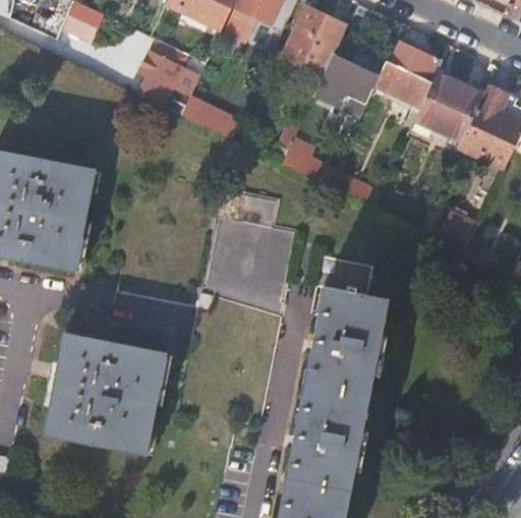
[(12,0),(9,15),(56,37),(59,30),(66,32),(68,27),(90,38),(102,13),(73,0),(12,0)]
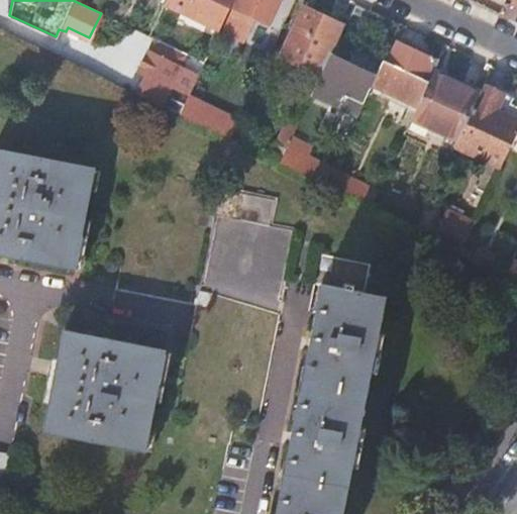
[(166,0),(164,5),(196,19),(198,15),(222,25),(233,0),(166,0)]
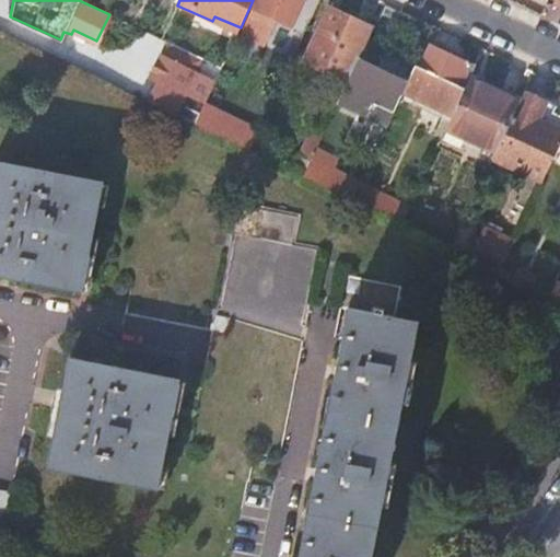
[(258,0),(254,10),(292,27),(305,0),(258,0)]
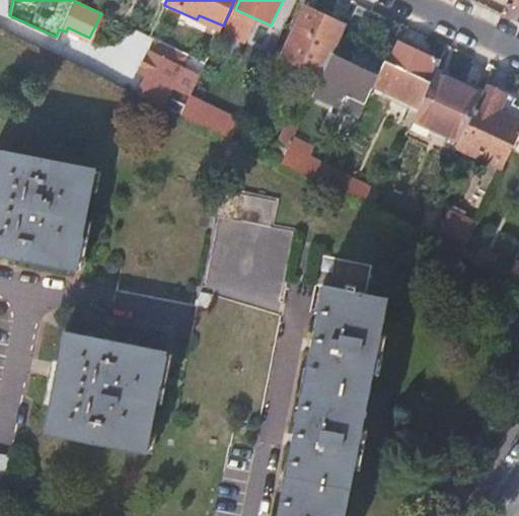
[(281,58),(322,77),(330,59),(346,27),(304,8),(281,58)]
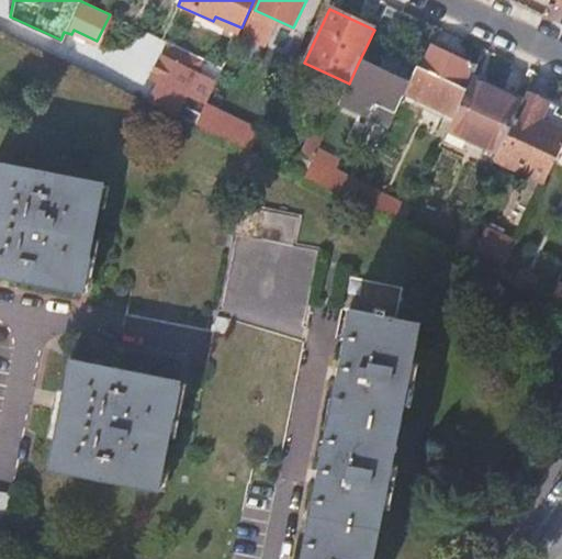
[(417,66),(408,86),(405,91),(454,115),(478,66),(434,46),(423,69),(417,66)]
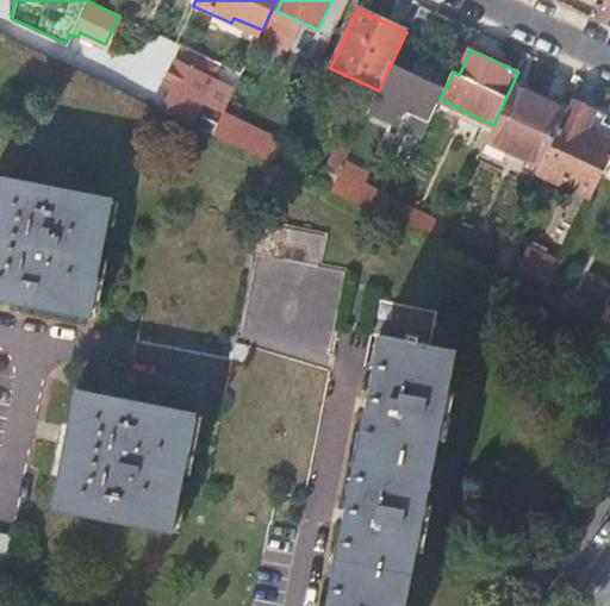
[(191,52),(184,68),(209,80),(216,64),(191,52)]
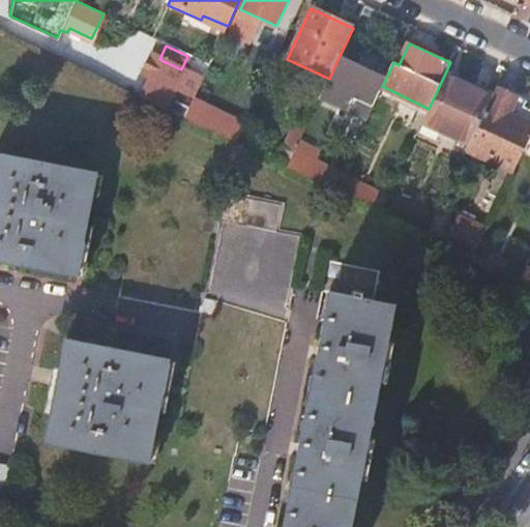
[(184,71),(181,69),(159,59),(151,56),(142,75),(150,79),(140,97),(166,110),(184,71)]
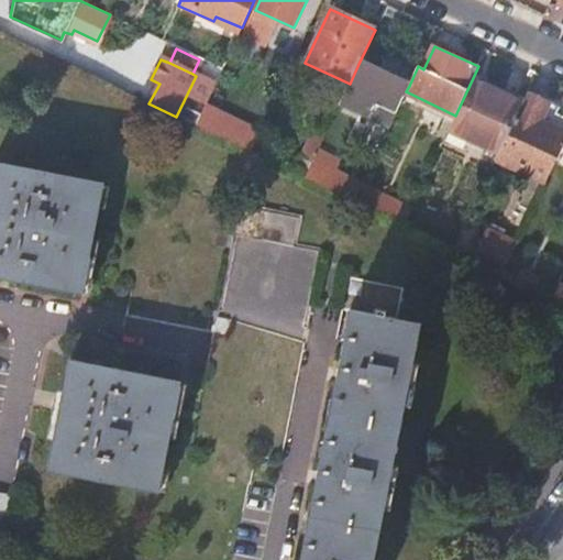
[(339,107),(389,129),(406,91),(409,86),(359,64),(350,84),(339,107)]
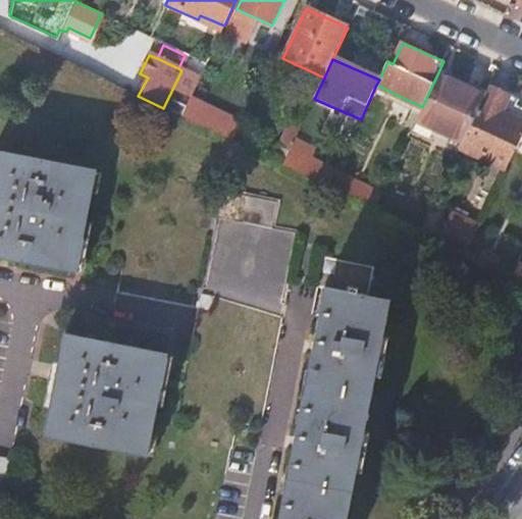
[(436,107),(466,121),(484,83),(454,69),(436,107)]
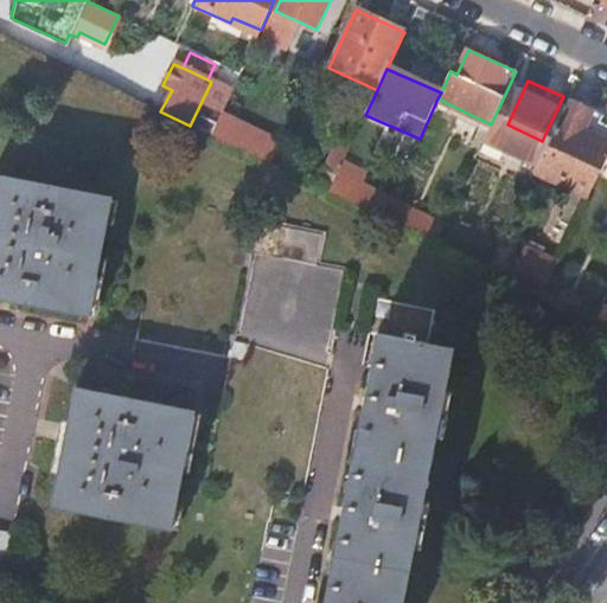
[(536,170),(589,197),(606,156),(606,138),(598,134),(606,114),(570,96),(536,170)]
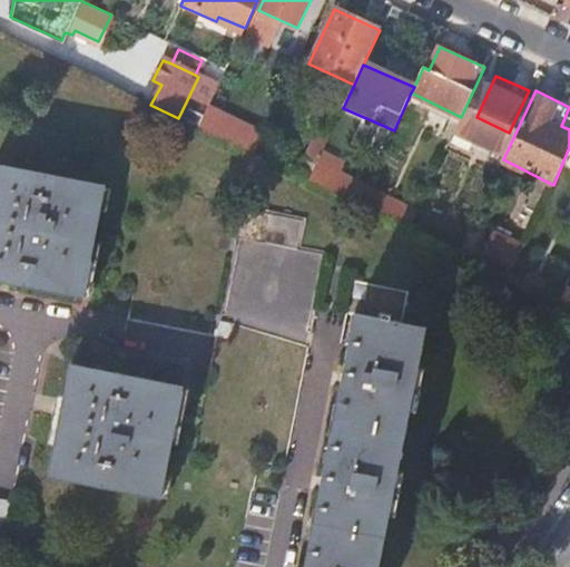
[(188,109),(183,120),(198,127),(204,117),(188,109)]
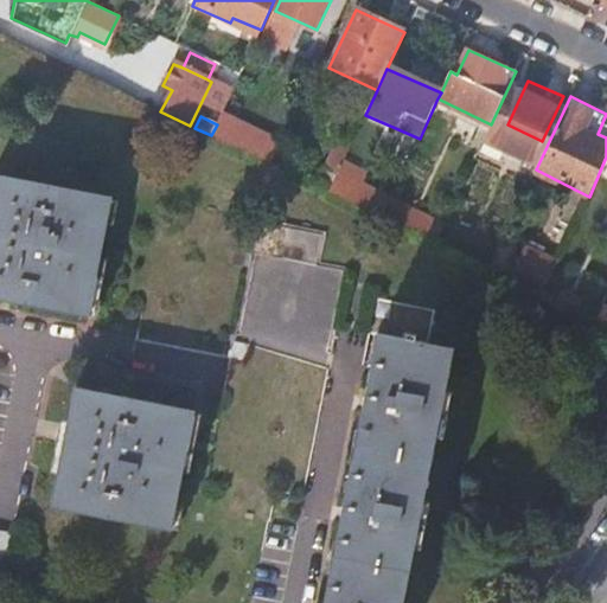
[(270,164),(278,151),(217,123),(217,124),(211,135),(270,164)]
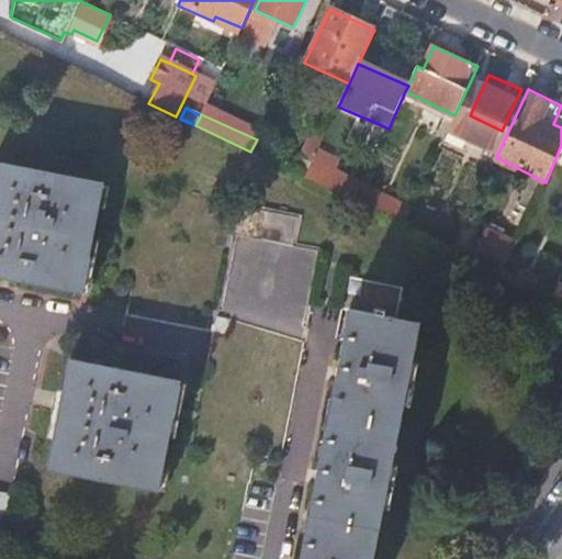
[(301,157),(257,137),(257,140),(250,152),(305,178),(326,134),(314,130),(304,149),(301,157)]
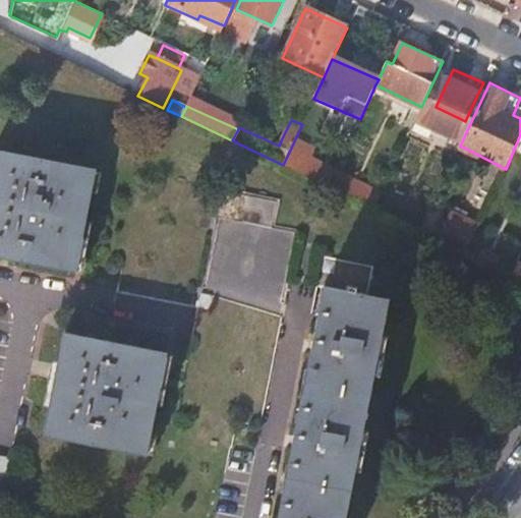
[(282,138),(242,120),(238,127),(279,146),(282,138)]
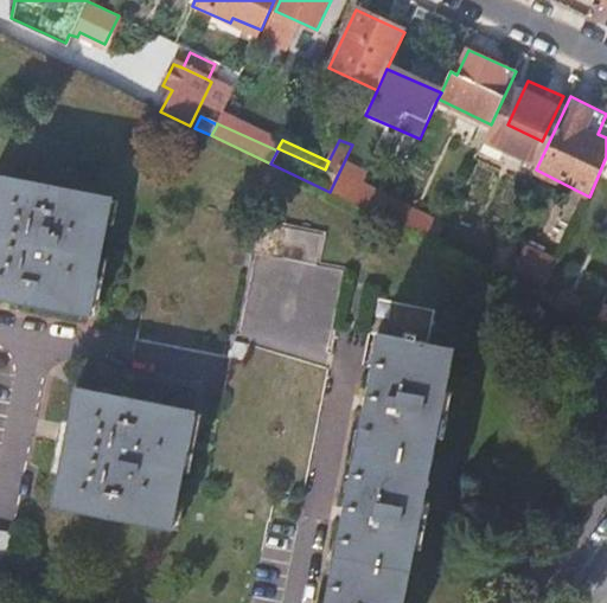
[(0,300),(88,316),(112,197),(0,177),(0,300)]
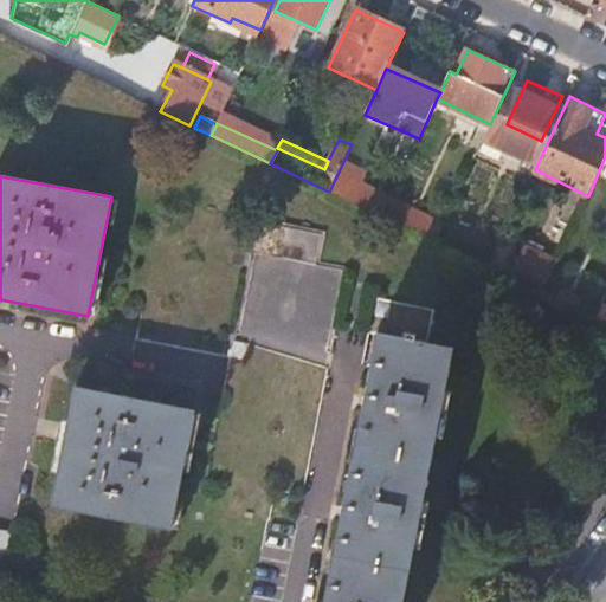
[(443,226),(389,201),(382,218),(385,219),(436,243),(443,226)]
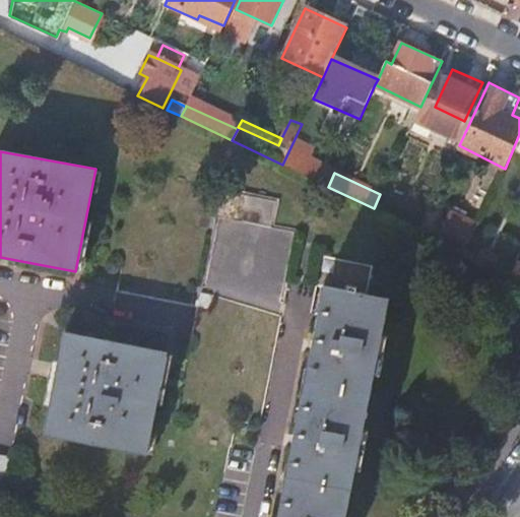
[(247,191),(245,219),(264,221),(263,238),(290,240),(293,224),(274,222),(276,193),(247,191)]
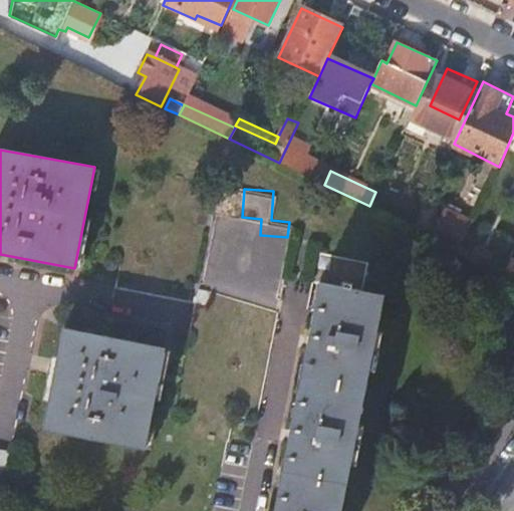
[(445,210),(432,236),(461,250),(473,222),(445,210)]
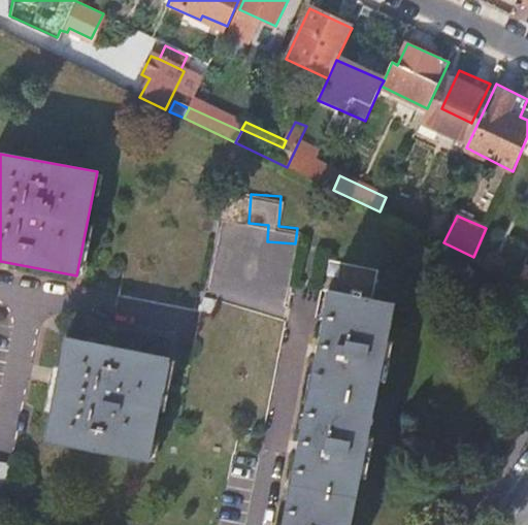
[(527,273),(523,271),(519,279),(525,283),(527,283),(527,273)]
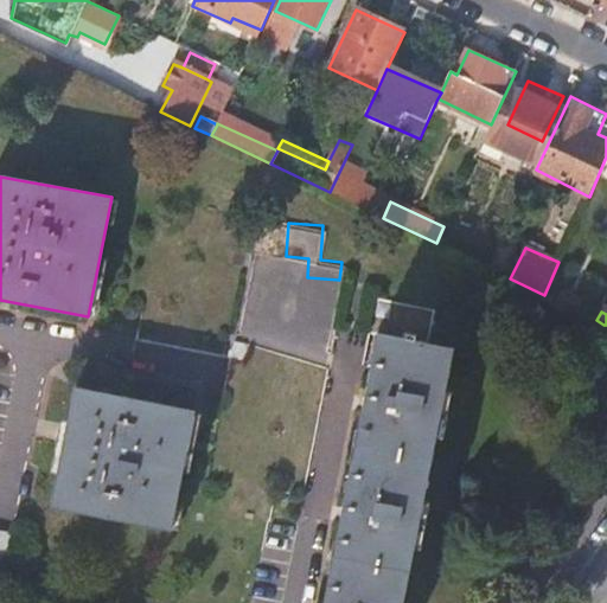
[(404,340),(376,334),(343,506),(350,515),(347,523),(342,514),(324,602),(401,602),(453,348),(416,341),(416,335),(406,334),(404,340)]
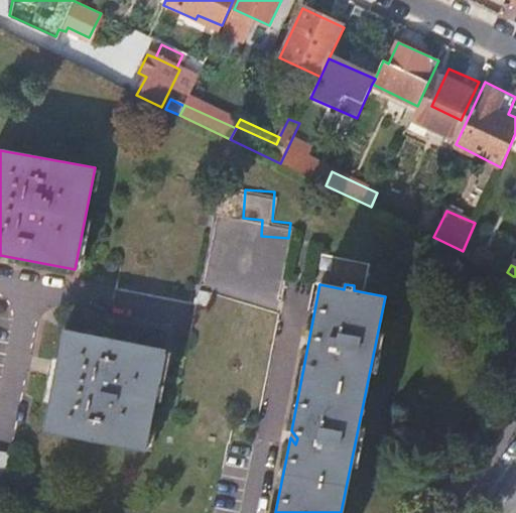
[(44,431),(144,451),(165,350),(63,330),(44,431)]
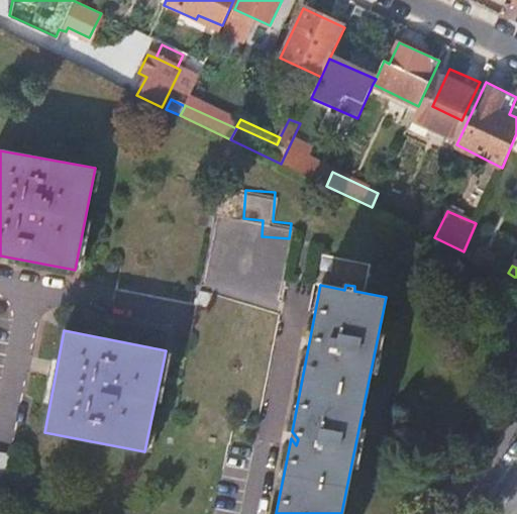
[(0,472),(7,474),(11,455),(0,452),(0,472)]
